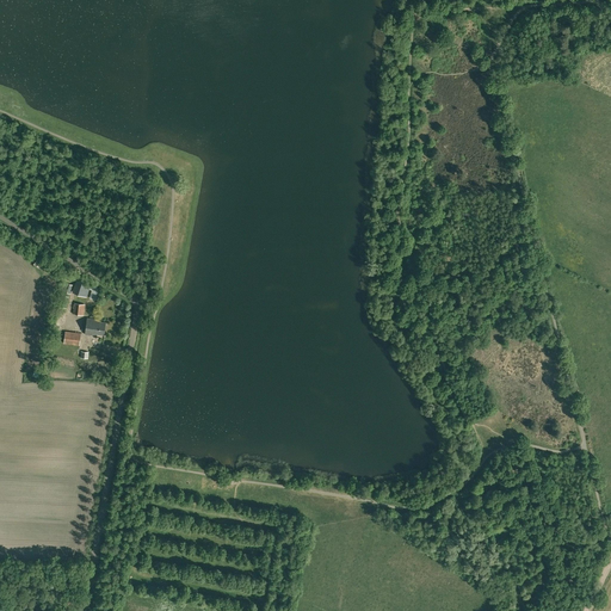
[(54,278),(60,269),(39,255),(34,265),(54,278)]
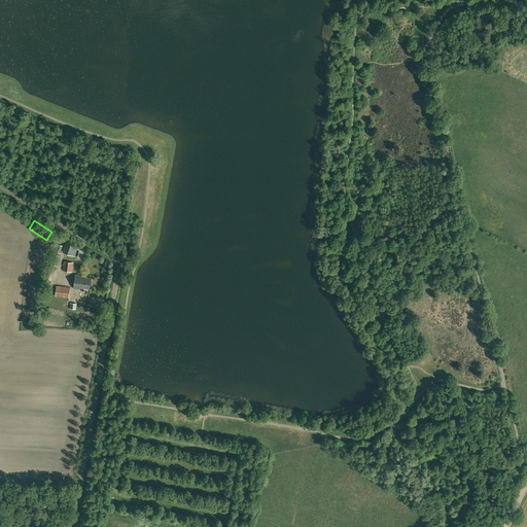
[(78,244),(70,241),(65,253),(74,256),(78,244)]
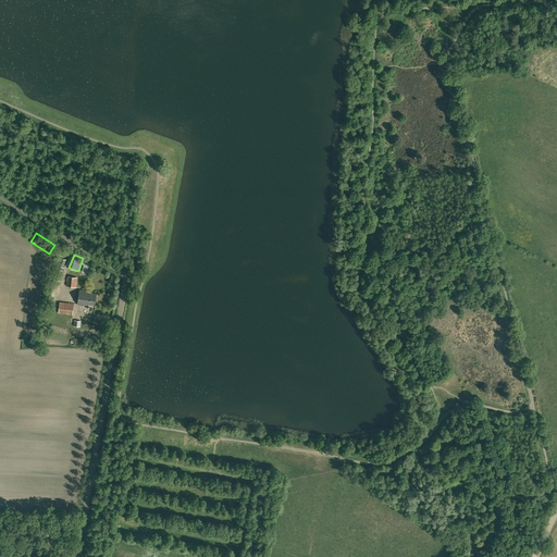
[(66,260),(59,257),(53,279),(60,281),(66,260)]
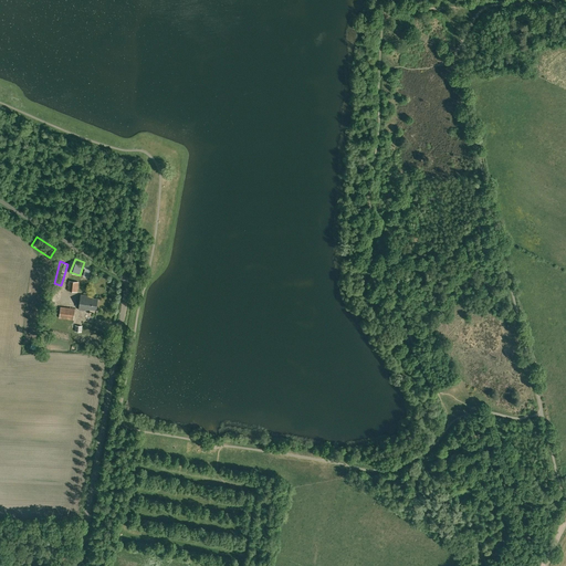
[(79,282),(69,281),(67,291),(77,292),(79,282)]
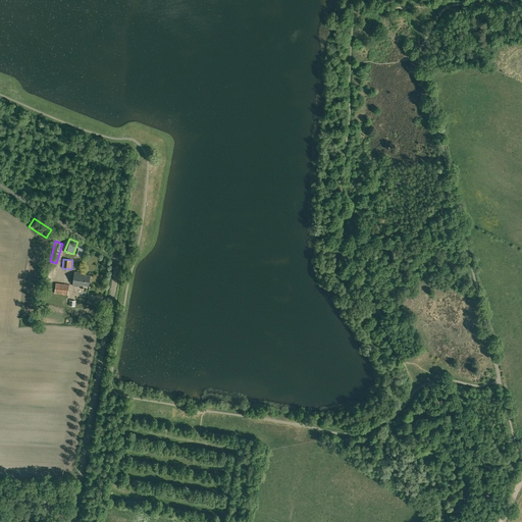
[(91,274),(85,274),(86,272),(74,271),(72,285),(83,286),(83,285),(89,286),(91,274)]
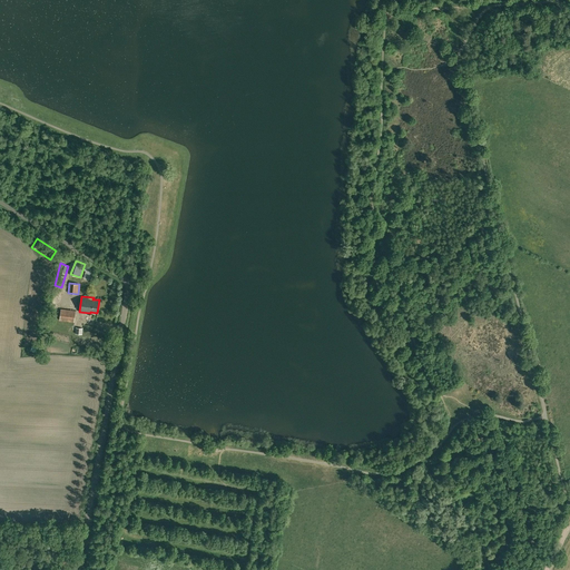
[(76,311),(61,310),(60,321),(75,322),(76,311)]
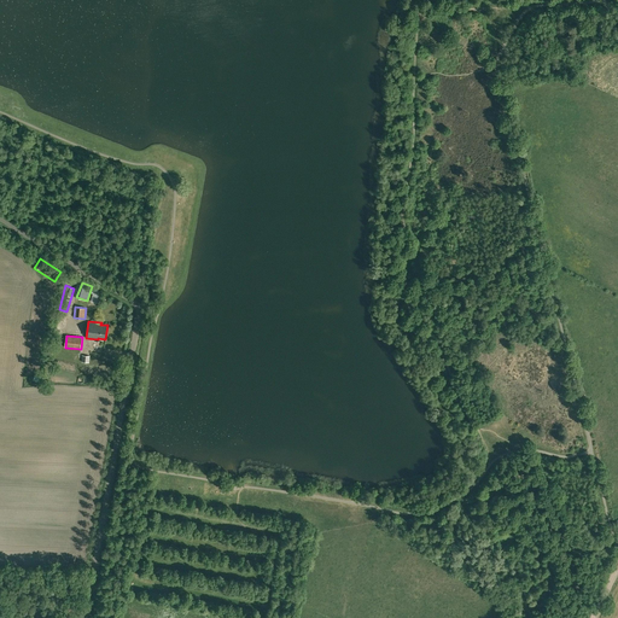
[(51,356),(53,345),(47,344),(44,354),(51,356)]
